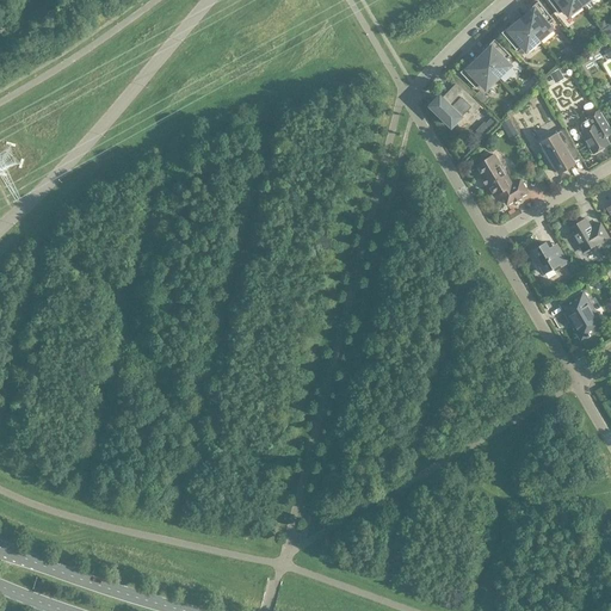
[(582,5),(578,0),(548,0),(559,13),(565,10),(569,14),(582,5)]
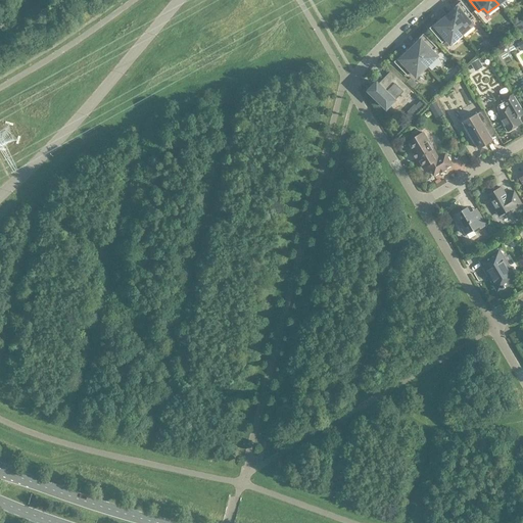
[(452,12),(446,16),(462,34),(472,25),(469,19),(473,15),(461,1),(449,10),(452,12)]
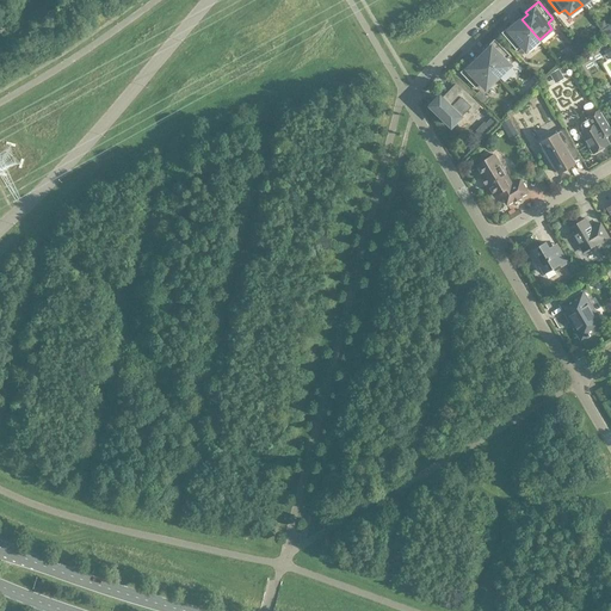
[(539,39),(522,19),(517,24),(514,22),(501,32),(517,50),(522,45),(526,50),(539,39)]
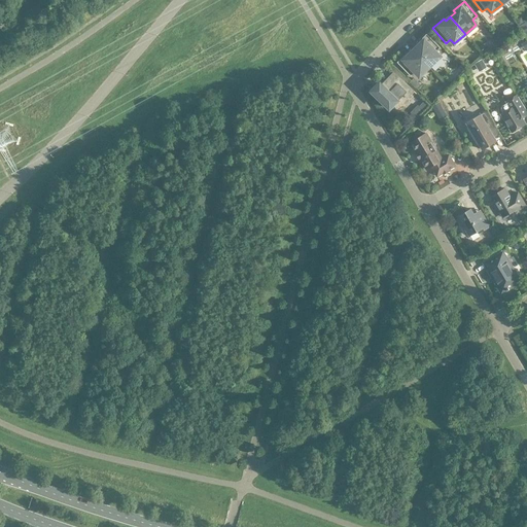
[(418,45),(414,49),(429,66),(441,57),(435,51),(441,47),(427,33),(416,43),(418,45)]
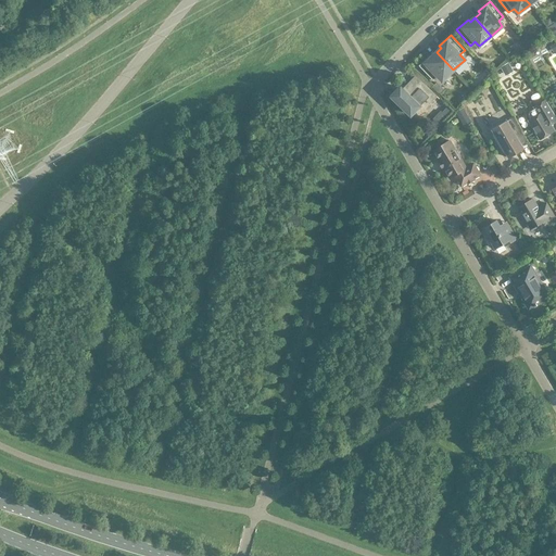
[(453,70),(437,52),(432,57),(430,54),(419,65),(433,80),(438,76),(442,80),(453,70)]
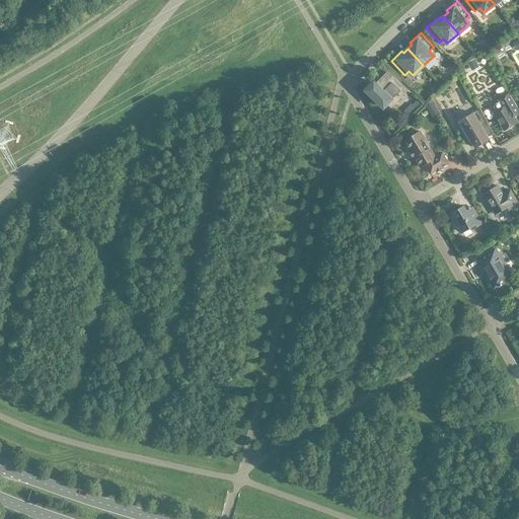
[(470,69),(477,65),(474,59),(467,63),(470,69)]
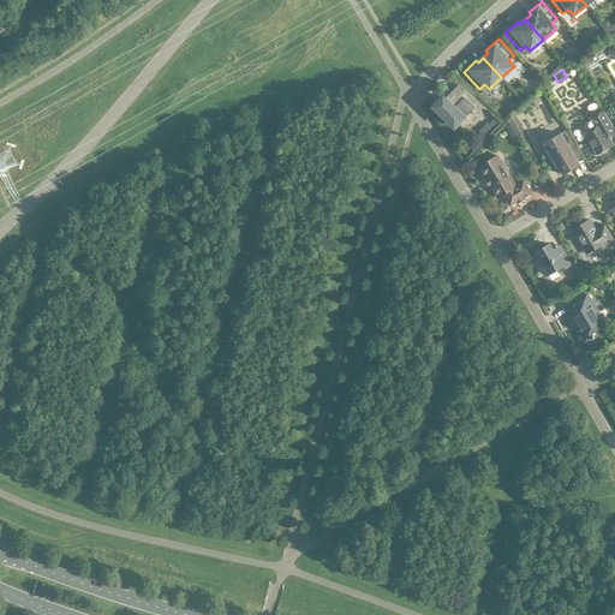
[(461,100),(452,91),(436,108),(455,126),(455,125),(464,117),(463,115),(470,109),(476,114),(484,106),(469,91),(461,100)]
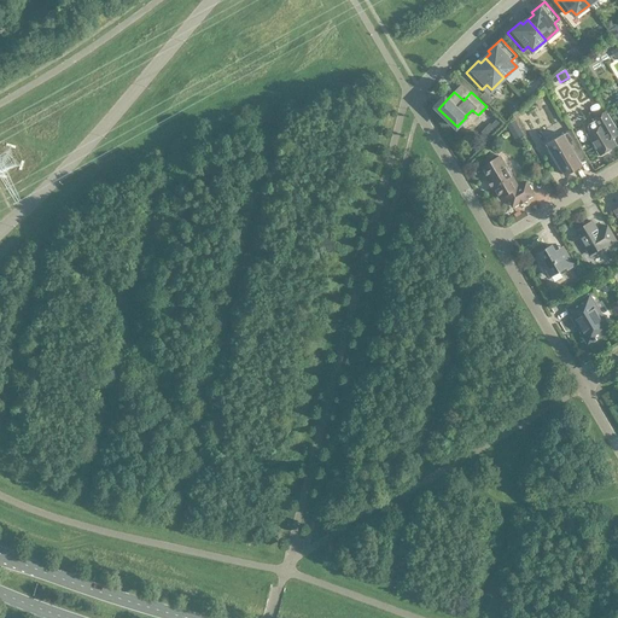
[(588,134),(600,155),(602,153),(605,153),(608,151),(610,150),(617,145),(611,135),(612,134),(617,130),(606,111),(594,118),(595,121),(588,124),(588,128),(590,133),(588,134)]
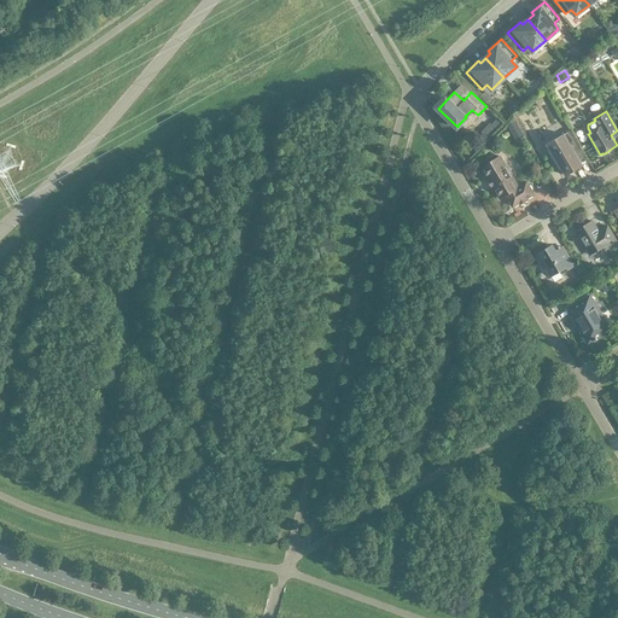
[(502,122),(497,117),(490,124),(496,129),(502,122)]
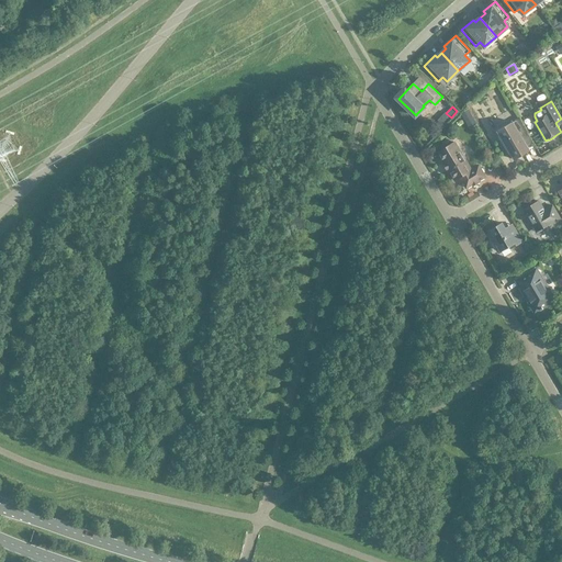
[(459,114),(464,124),(472,120),(467,110),(459,114)]
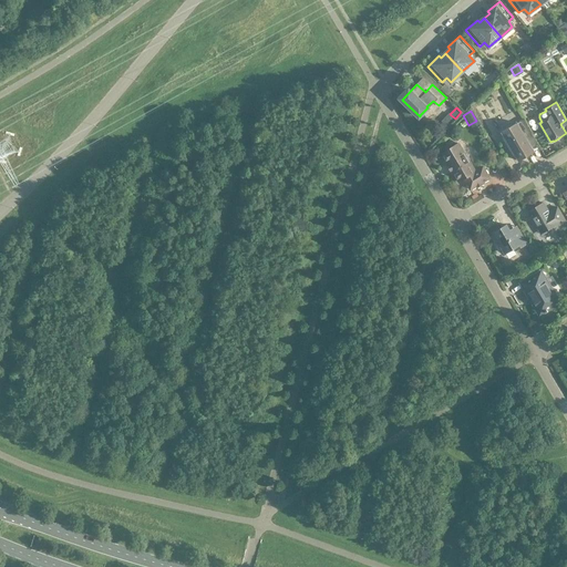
[(519,161),(534,152),(526,138),(533,135),(523,120),(502,132),(506,140),(505,141),(511,152),(513,151),(519,161)]
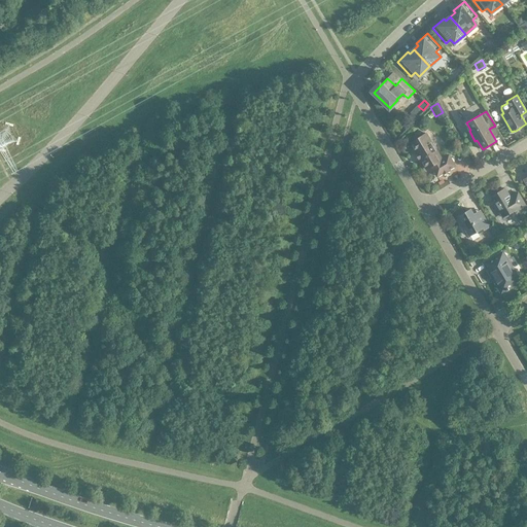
[(426,169),(431,166),(442,160),(435,149),(436,147),(433,143),(431,142),(426,133),(411,142),(426,169)]
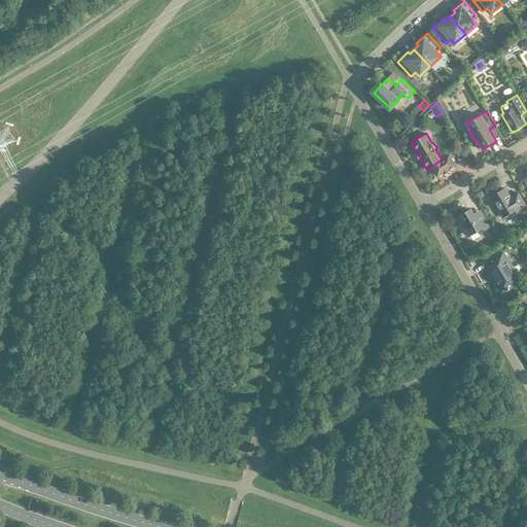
[(449,154),(442,160),(431,166),(437,176),(455,166),(449,154)]
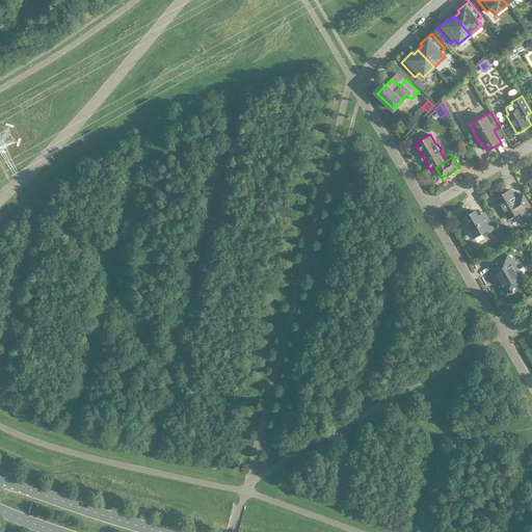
[(510,190),(496,198),(501,208),(500,212),(514,216),(530,207),(523,194),(515,198),(510,190)]
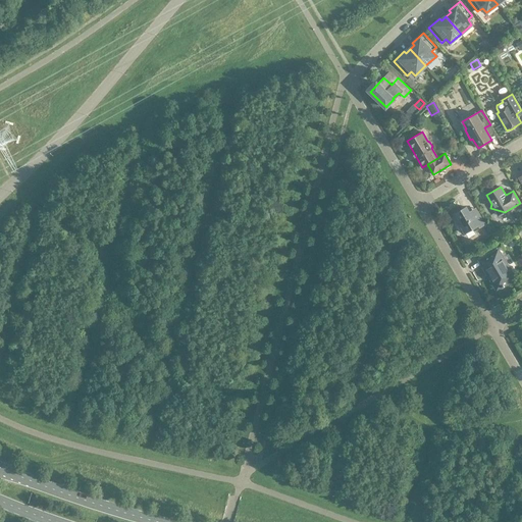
[(471,215),(466,207),(454,214),(458,221),(456,222),(459,227),(461,226),(465,233),(477,226),(478,228),(484,224),(477,212),(471,215)]
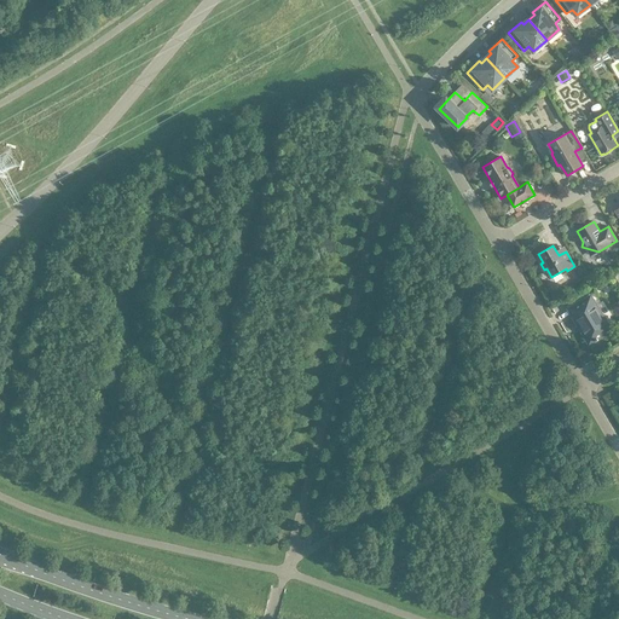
[(583,279),(577,283),(580,289),(586,285),(583,279)]
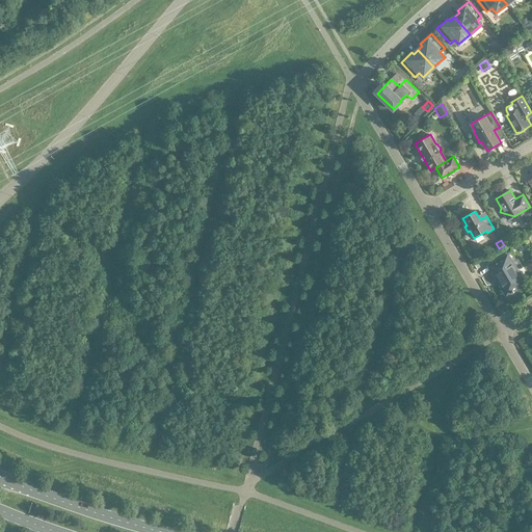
[(526,285),(507,255),(488,266),(506,296),(511,293),(512,293),(514,292),(513,292),(526,285)]
